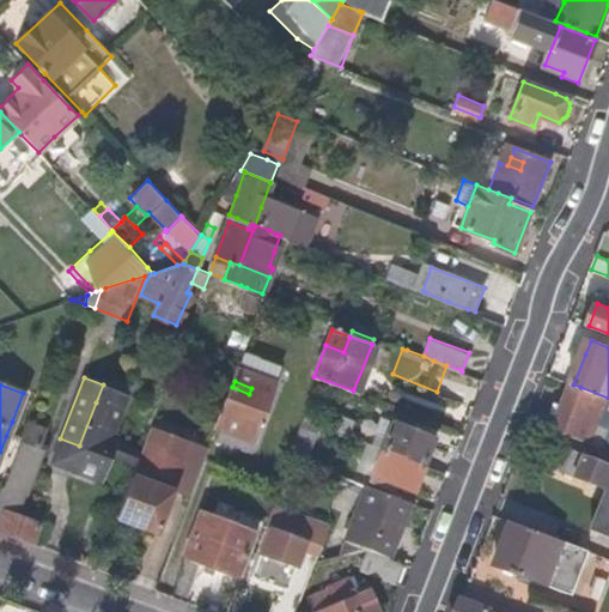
[(113,431),(128,393),(103,385),(96,403),(79,446),(71,470),(103,482),(105,474),(113,454),(117,443),(119,438),(120,435),(113,431)]
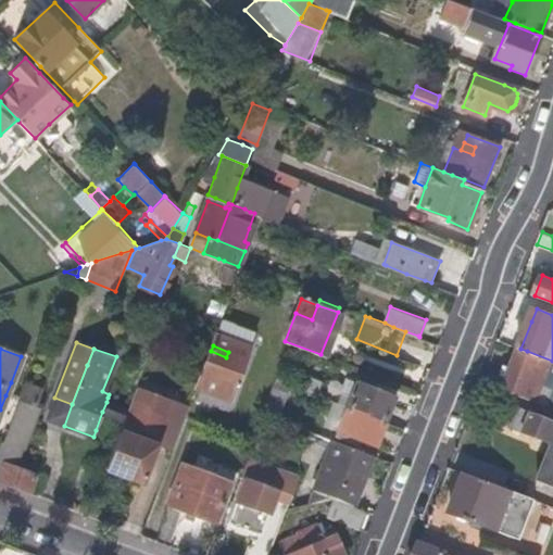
[(539,402),(549,379),(552,380),(552,361),(527,351),(520,349),(511,375),(505,389),(539,402)]
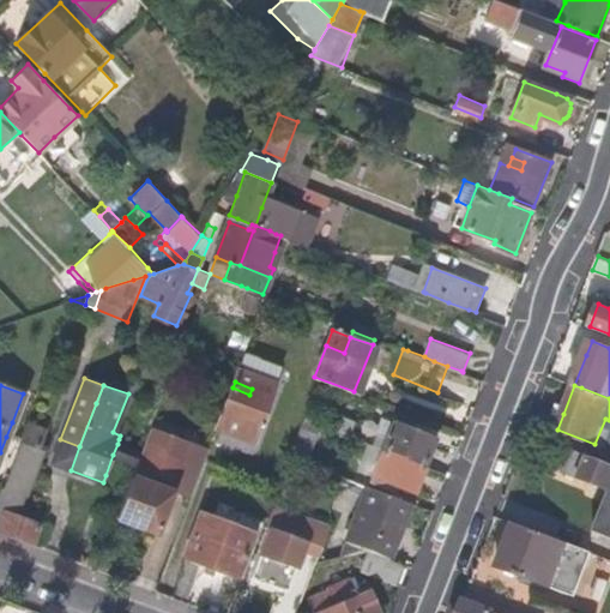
[(253,439),(269,402),(249,395),(233,388),(225,407),(218,426),(253,439)]
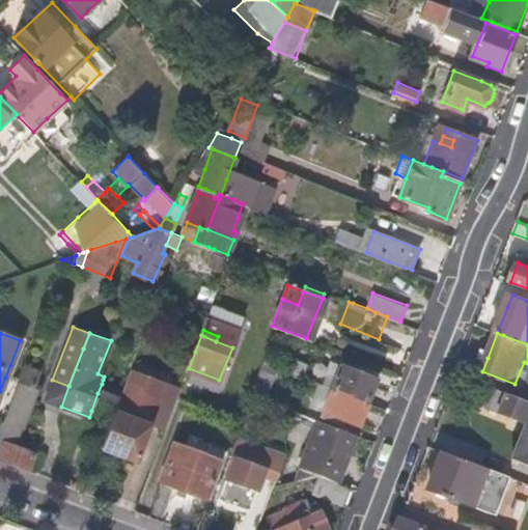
[(265,398),(277,366),(264,360),(251,393),(260,397),(265,398)]
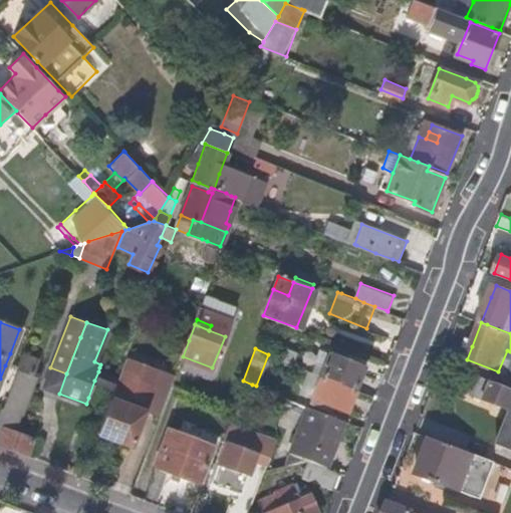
[(325,367),(329,357),(319,353),(315,362),(325,367)]
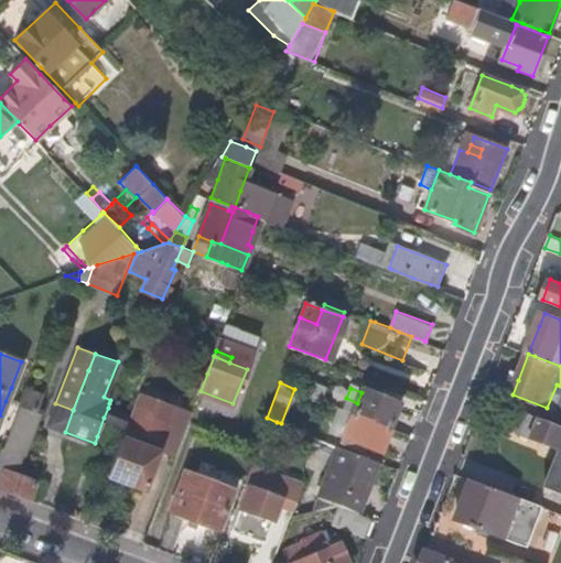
[(390,426),(399,402),(363,389),(362,392),(357,403),(354,412),(369,418),(390,426)]
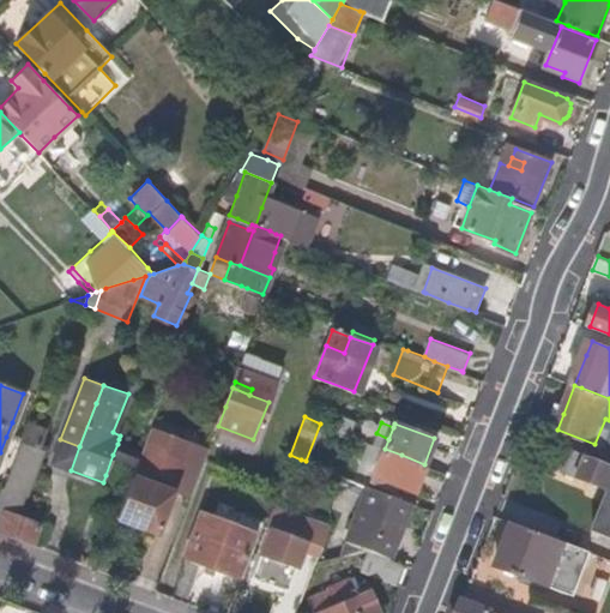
[(192,494),(209,450),(209,449),(175,436),(151,426),(145,440),(186,456),(174,488),(192,496),(192,494)]
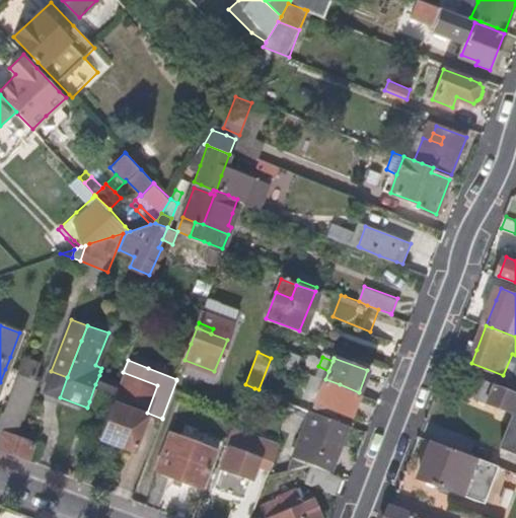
[(28,400),(37,379),(31,377),(37,366),(23,361),(15,383),(4,413),(0,421),(0,441),(1,442),(0,443),(0,448),(0,449),(23,457),(28,459),(33,443),(18,437),(14,435),(18,425),(28,400)]
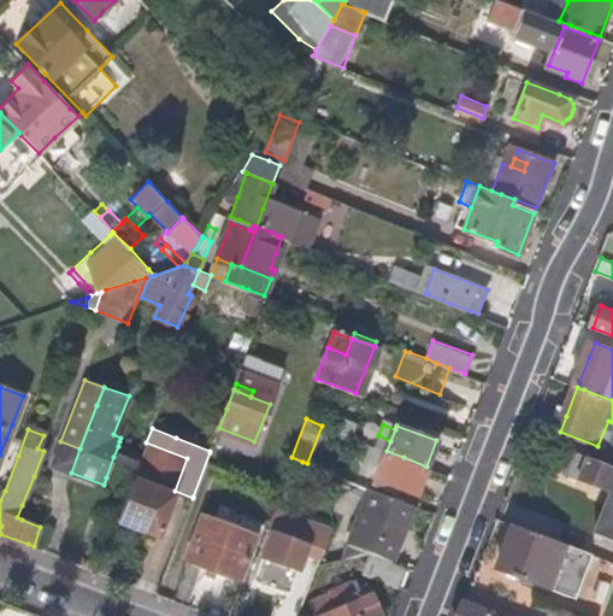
[(390,441),(378,435),(375,446),(387,451),(390,441)]
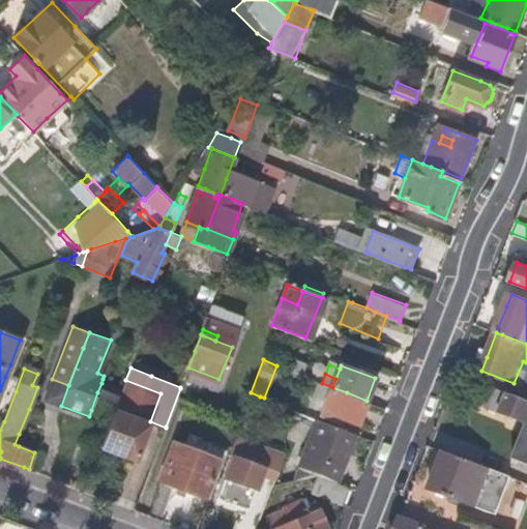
[(123,387),(123,386),(112,382),(103,379),(101,383),(121,391),(123,387)]
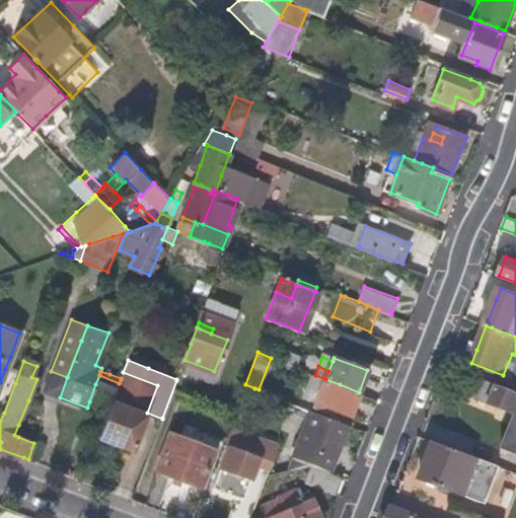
[(147,413),(157,385),(123,372),(121,378),(121,379),(119,383),(112,403),(99,436),(98,437),(133,449),(140,431),(147,413)]
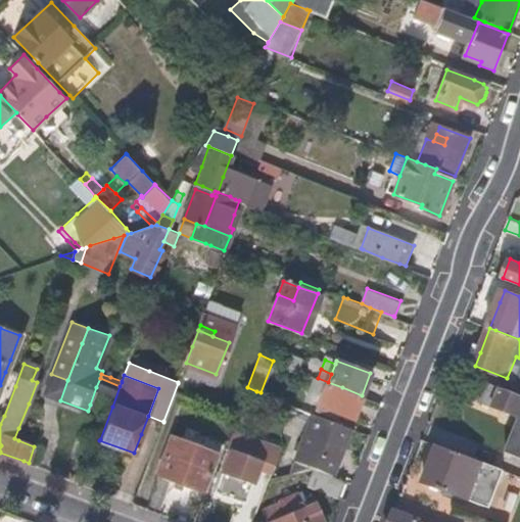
[(324,391),(328,382),(318,378),(314,387),(324,391)]
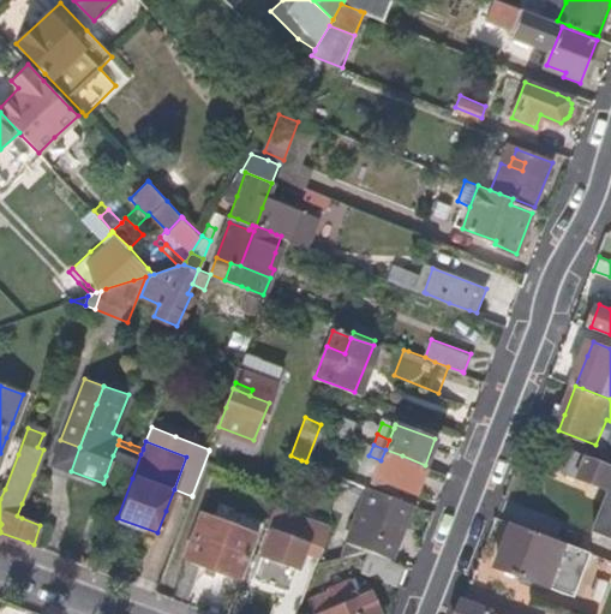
[(425,465),(402,455),(385,449),(381,460),(375,475),(414,492),(425,465)]
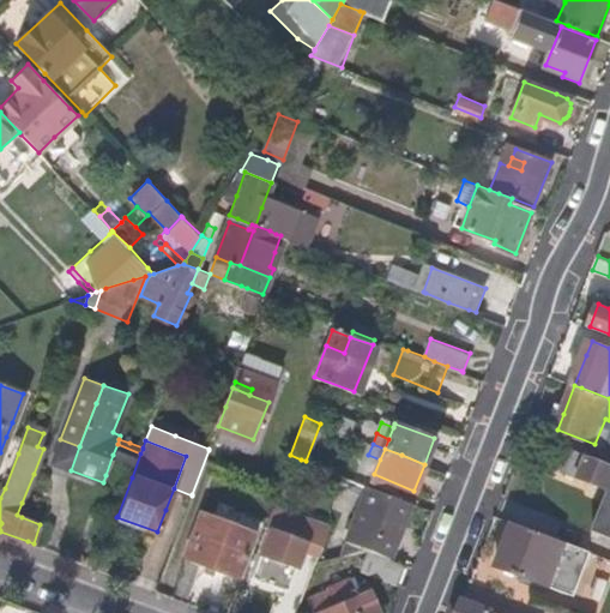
[(609,463),(573,449),(566,470),(609,487),(609,463)]
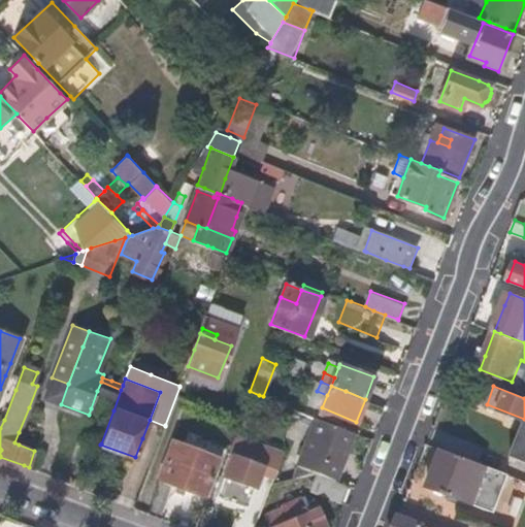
[(359,433),(340,426),(314,416),(295,464),(319,472),(340,482),(359,433)]
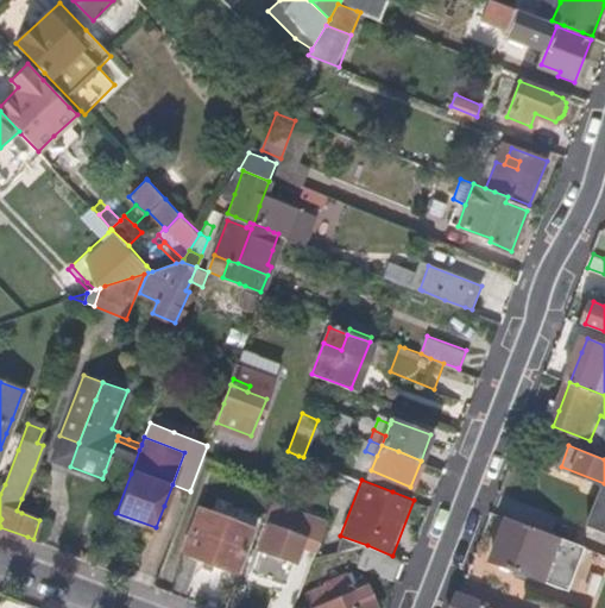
[(264,486),(252,482),(250,488),(258,491),(260,493),(264,486)]
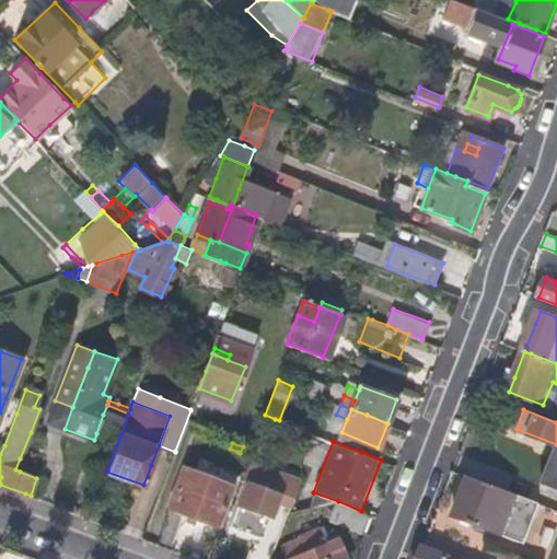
[(246,464),(252,450),(243,446),(240,453),(238,452),(235,459),(246,464)]
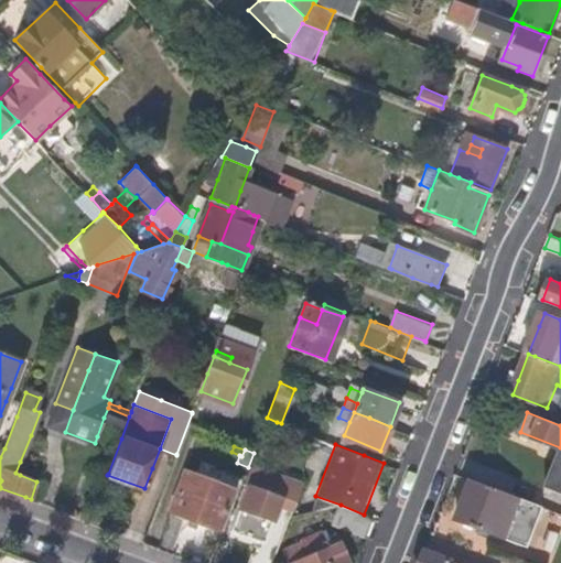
[(192,487),(194,483),(183,478),(179,488),(190,494),(192,487)]
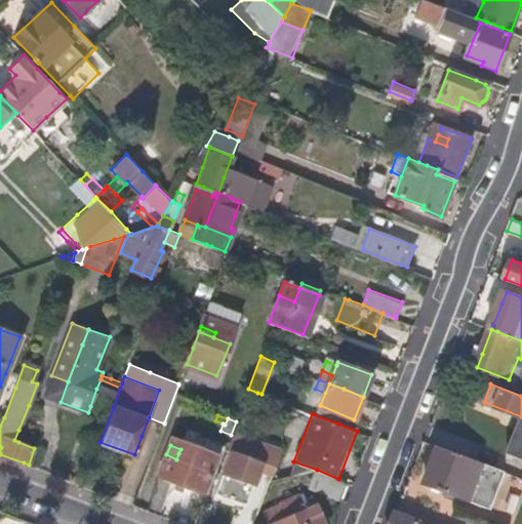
[(503,472),(469,458),(441,448),(440,447),(427,484),(488,508),(503,472)]
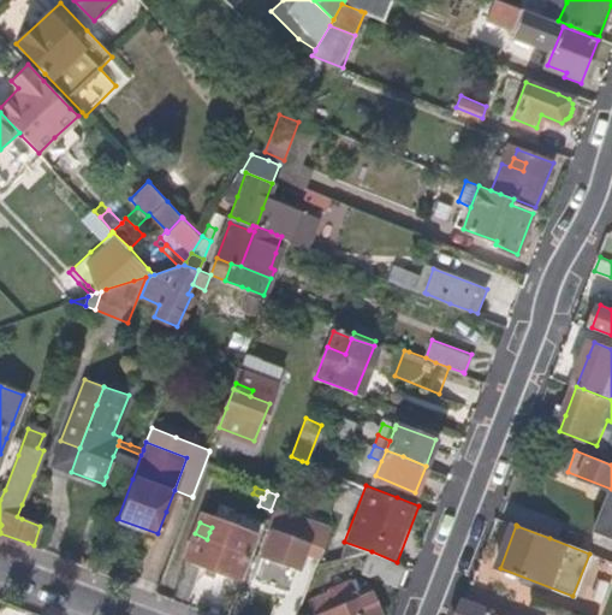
[(297,567),(306,542),(269,528),(261,554),(275,560),(297,567)]
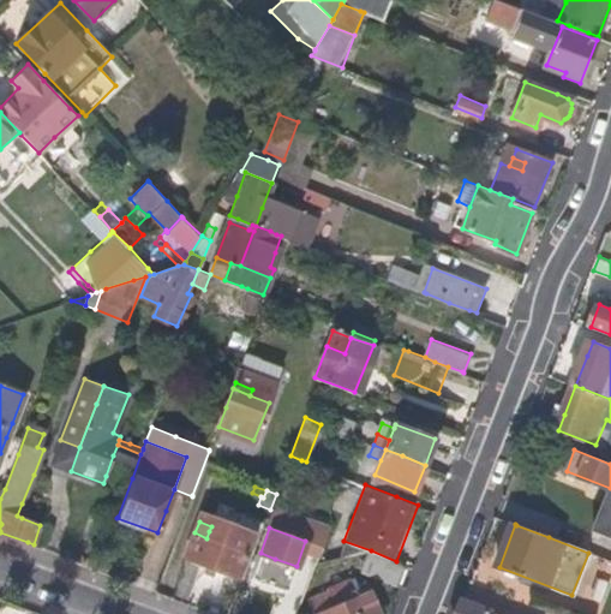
[(231,541),(209,531),(207,538),(228,546),(231,541)]
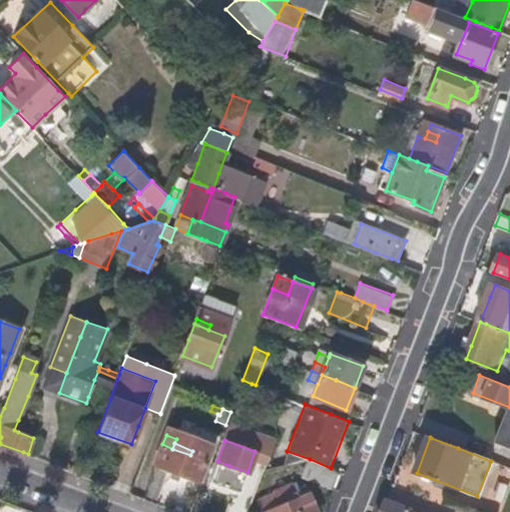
[(199,477),(205,461),(190,455),(172,449),(162,444),(160,449),(154,466),(165,471),(183,477),(196,482),(199,477)]
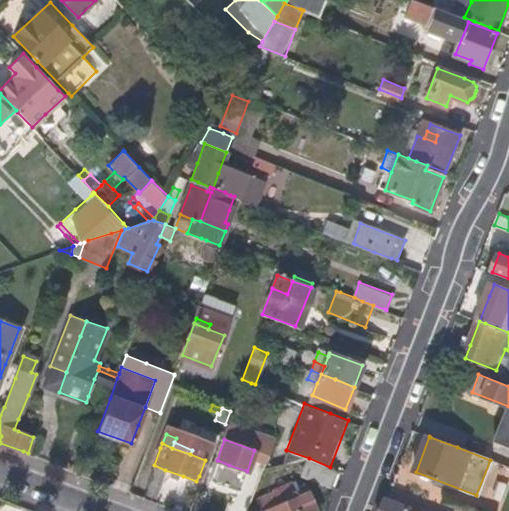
[(330,467),(309,458),(304,470),(334,482),(338,470),(330,467)]
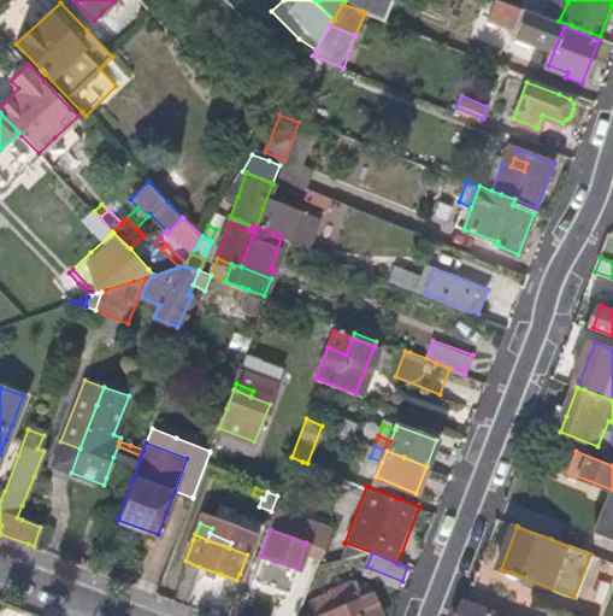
[(288,592),(298,568),(276,561),(261,555),(253,579),(288,592)]
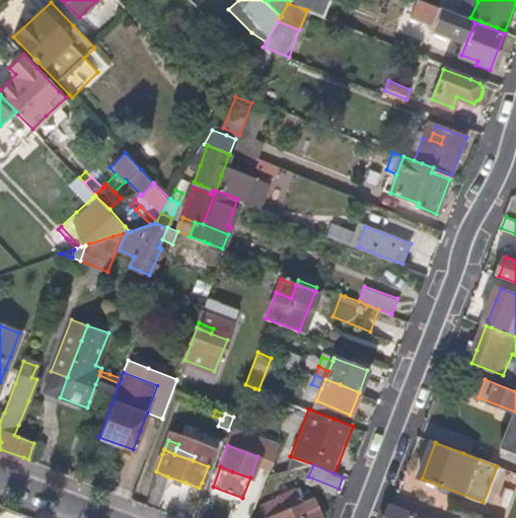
[(320,517),(311,498),(299,502),(294,490),(272,499),(260,505),(264,517),(320,517)]
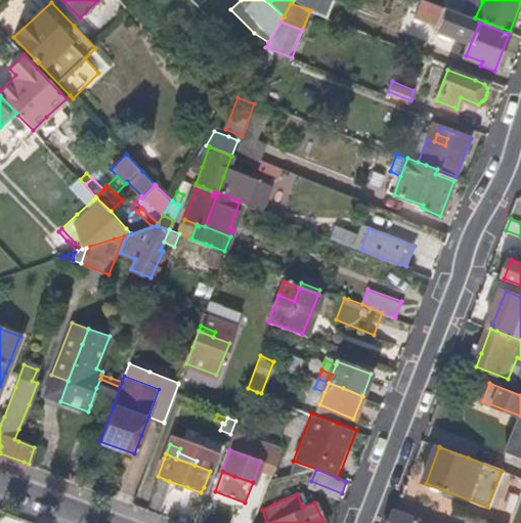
[(421,522),(419,522),(420,520),(396,511),(390,522),(421,522)]
